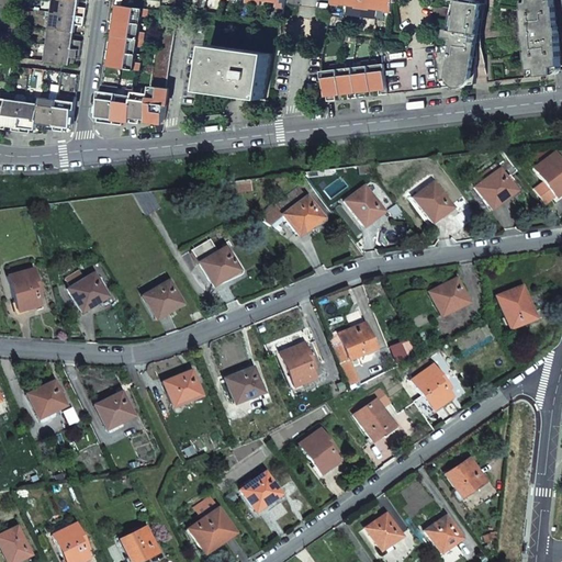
[(55,4),(53,13),(87,18),(88,9),(78,8),(79,3),(79,0),(53,0),(53,4),(55,4)]
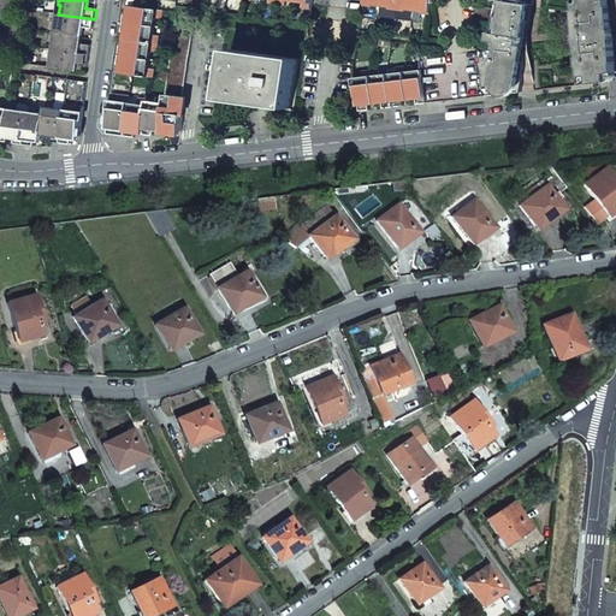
[(365,0),(365,6),(372,7),(373,5),(390,7),(390,10),(406,12),(407,10),(424,12),(424,13),(431,15),(432,0),(365,0)]
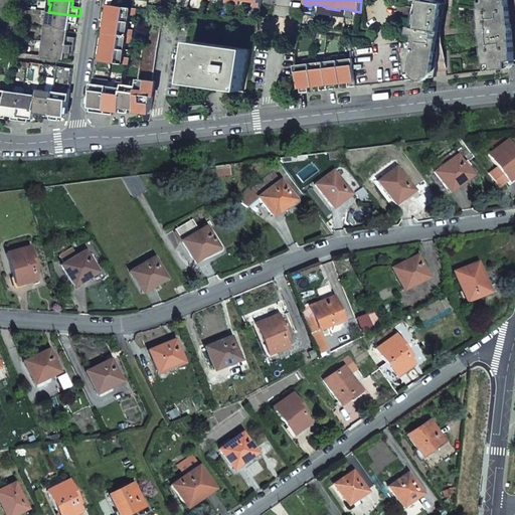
[(480,0),(488,70),(511,68),(513,67),(514,64),(514,56),(508,0),(480,0)]
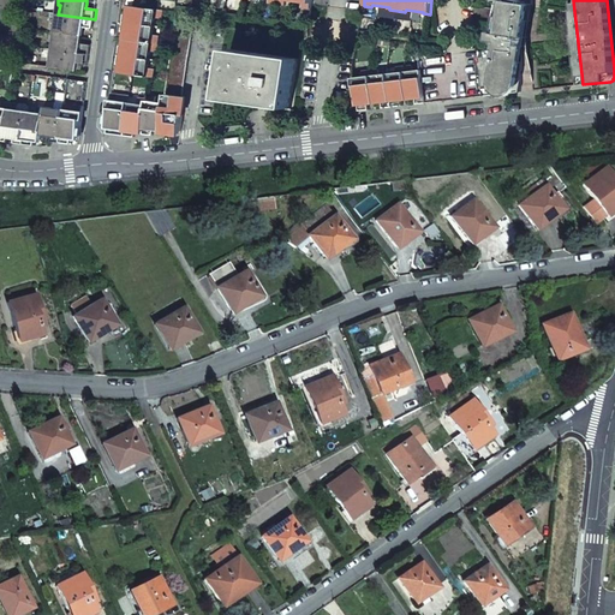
[(491,31),(489,49),(481,51),(485,96),(502,94),(520,91),(533,5),(506,1),(501,1),(500,9),(495,9),(493,23),(497,23),(496,33),(491,31)]
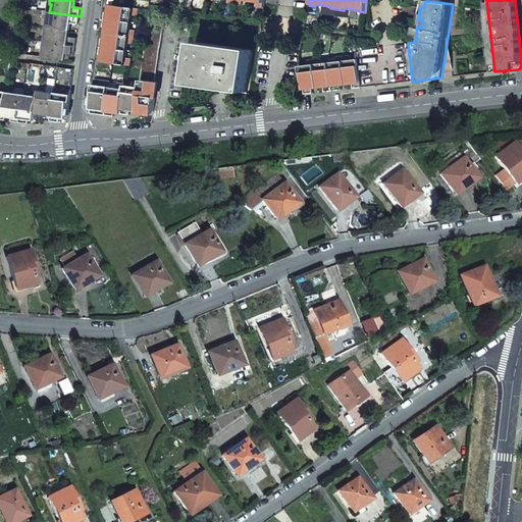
[(102,39),(100,55),(108,56),(107,62),(131,65),(132,58),(125,58),(127,44),(134,44),(136,31),(129,30),(132,15),(138,16),(139,9),(115,6),(114,12),(106,11),(103,28),(112,29),(110,40),(102,39)]
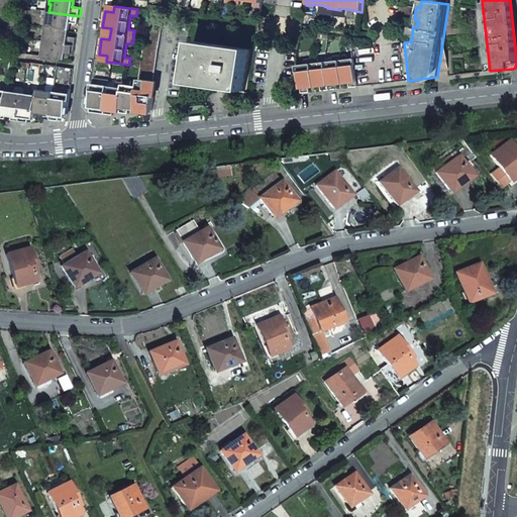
[(45,20),(44,27),(69,30),(70,26),(70,23),(79,24),(80,16),(48,12),(47,20),(45,20)]
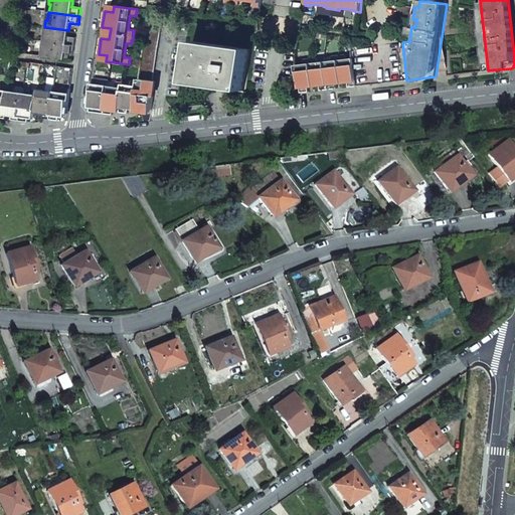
[(161,22),(148,20),(141,66),(140,78),(153,80),(161,22)]
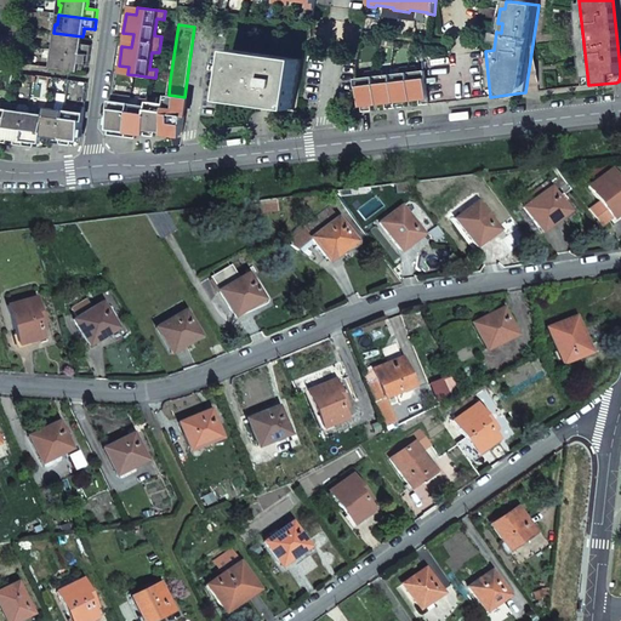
[(55,41),(53,51),(91,55),(92,46),(81,44),(83,40),(83,36),(53,33),(52,40),(55,41)]
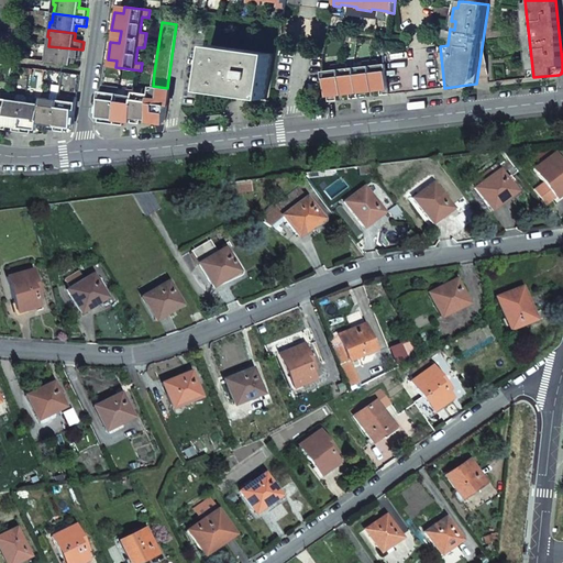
[(46,54),(45,62),(70,66),(72,62),(72,57),(81,59),(83,50),(48,46),(47,55),(46,54)]
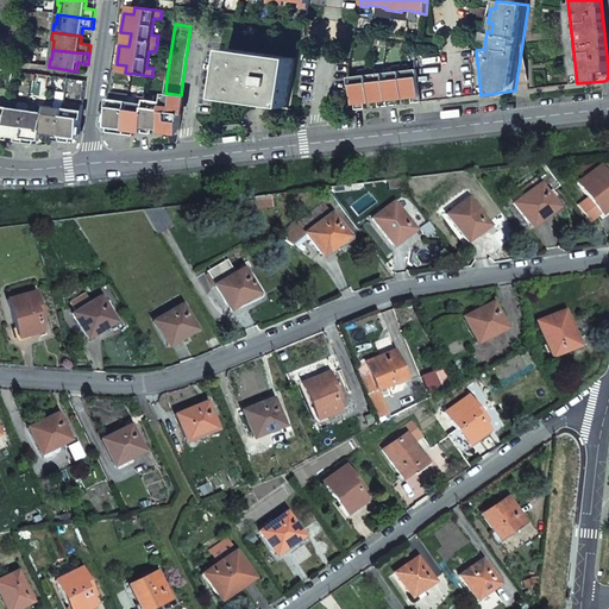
[(295,58),(228,50),(221,99),(255,102),(289,107),(295,58)]
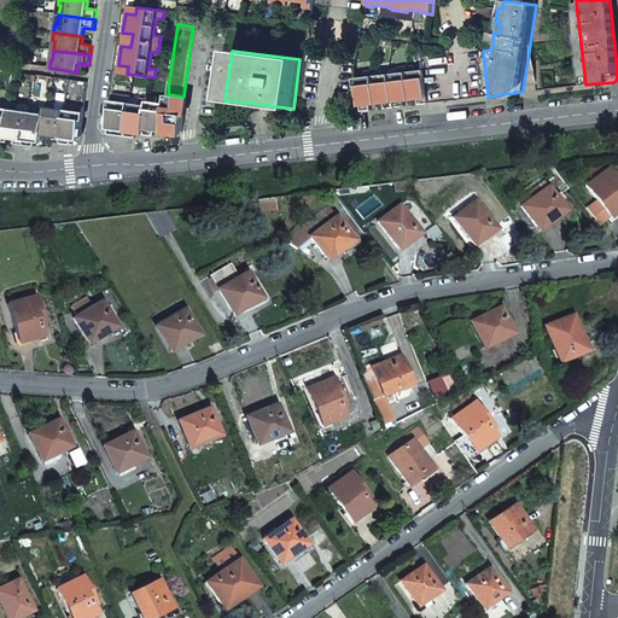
[(483,51),(424,58),(426,73),(429,104),(488,97),(483,51)]
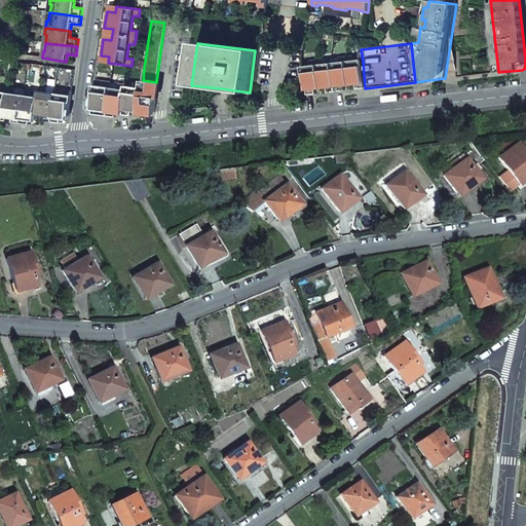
[(305,68),(305,74),(307,94),(315,94),(315,84),(327,83),(328,91),(344,89),(343,81),(355,80),(355,88),(365,88),(363,62),(353,63),(353,57),(340,58),(340,64),(326,66),(325,60),(311,61),(312,67),(305,68)]
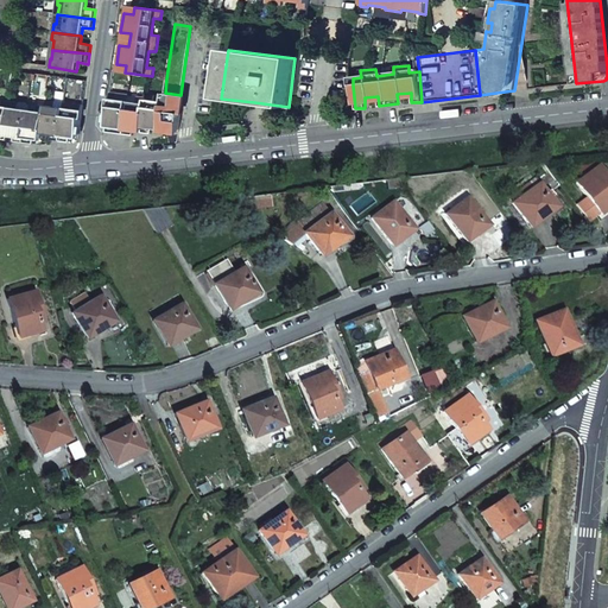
[(162,125),(160,128),(179,130),(181,114),(179,114),(182,95),(181,95),(165,93),(165,97),(162,125)]
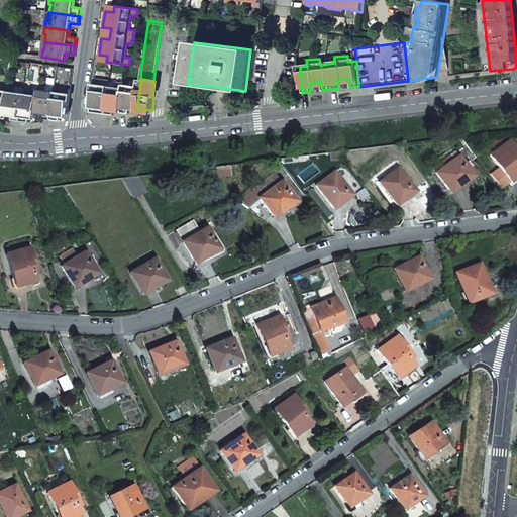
[(94,92),(93,104),(99,105),(98,114),(106,115),(110,89),(101,88),(102,81),(95,80),(94,92)]
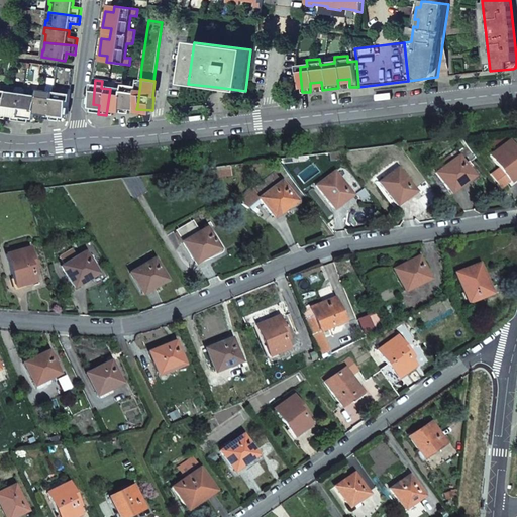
[(122,108),(122,113),(130,114),(130,105),(133,105),(137,106),(140,83),(133,82),(132,89),(125,89),(122,108)]
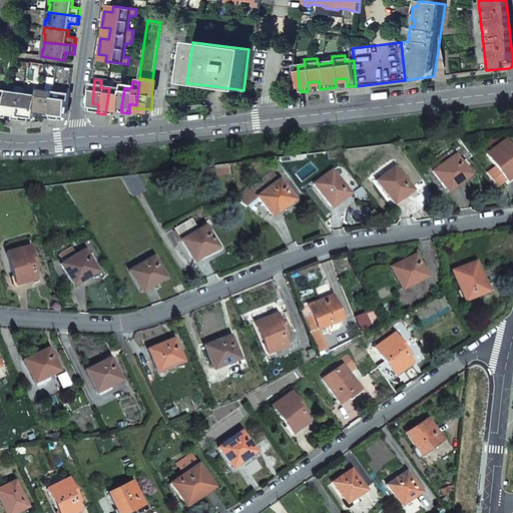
[(109,88),(105,114),(113,115),(115,106),(118,106),(121,107),(124,88),(124,83),(117,82),(117,88),(109,88)]
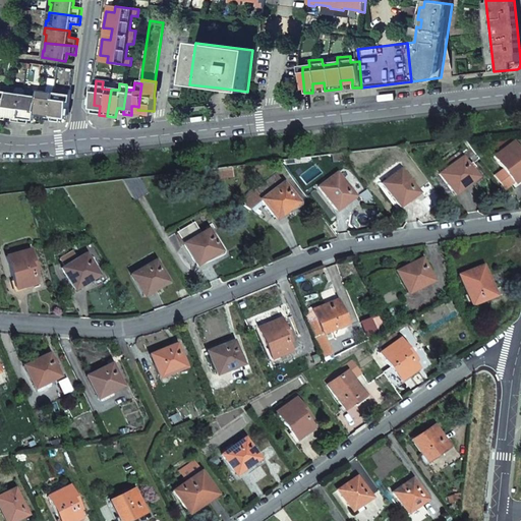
[(41,93),(38,111),(45,112),(45,116),(44,120),(52,121),(56,96),(48,95),(49,88),(42,87),(41,93)]
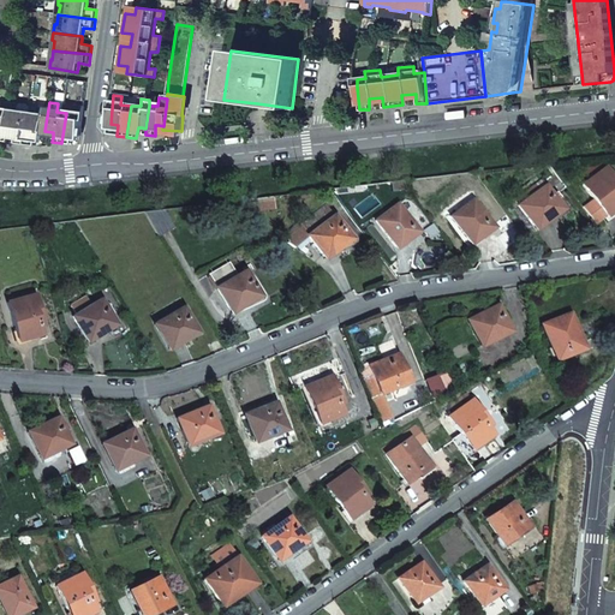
[(0,131),(9,133),(12,105),(5,103),(4,111),(0,109),(0,131)]
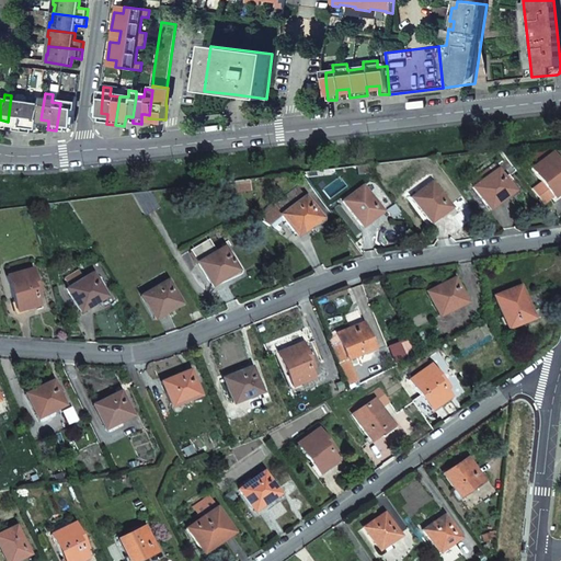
[(11,95),(8,122),(14,123),(14,127),(13,132),(22,133),(26,104),(18,103),(19,96),(11,95)]
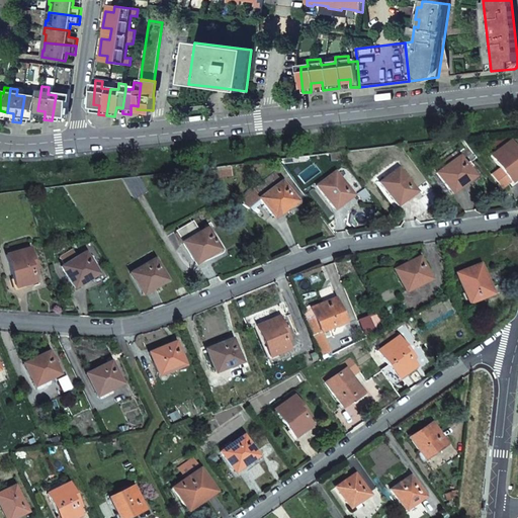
[(56,95),(52,120),(60,121),(61,117),(61,113),(68,114),(71,90),(64,89),(64,96),(56,95)]
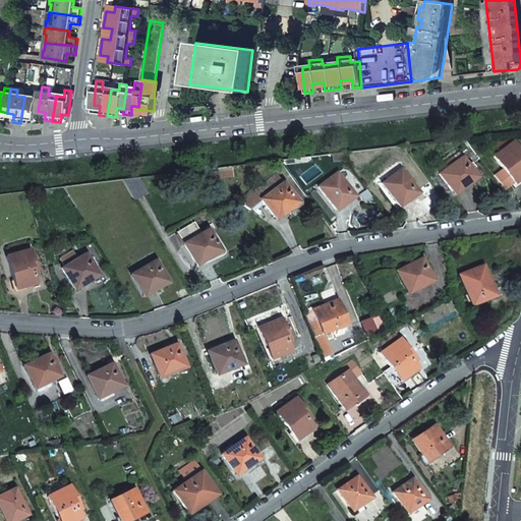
[(24,97),(20,123),(29,124),(30,120),(30,116),(37,117),(38,111),(41,93),(34,92),(33,98),(24,97)]
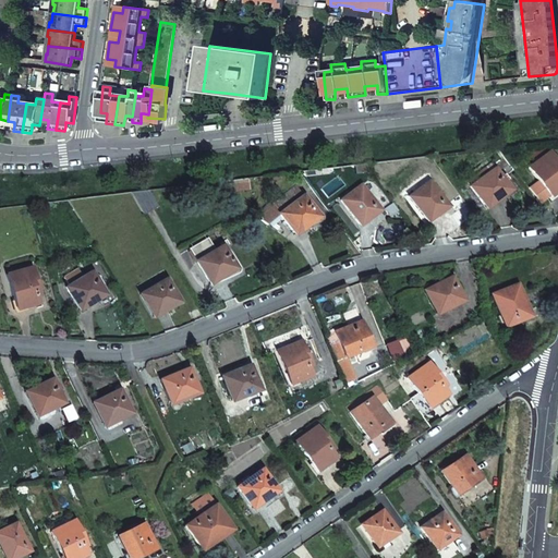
[(100,112),(98,122),(106,123),(107,113),(100,112)]
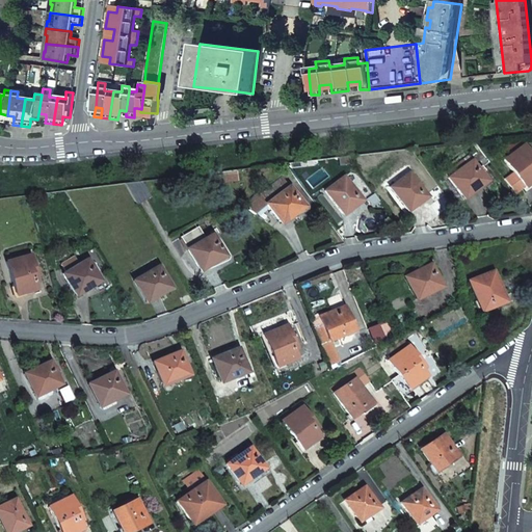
[(531,156),(521,140),(501,156),(504,160),(504,161),(513,174),(504,180),(515,193),(520,190),(524,187),(525,188),(531,182),(531,156)]
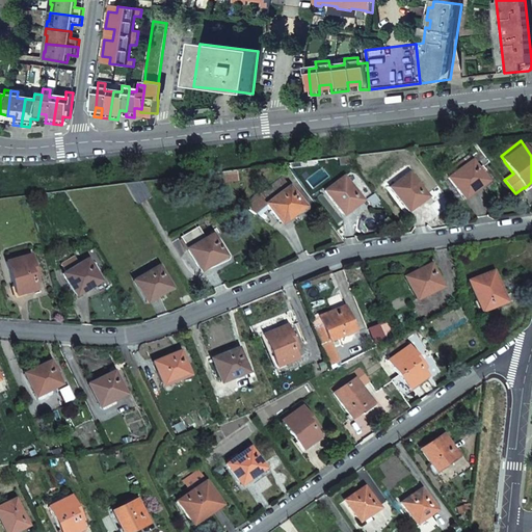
[(468,156),(445,174),(462,196),(475,187),(477,189),(482,186),(486,182),(468,156)]
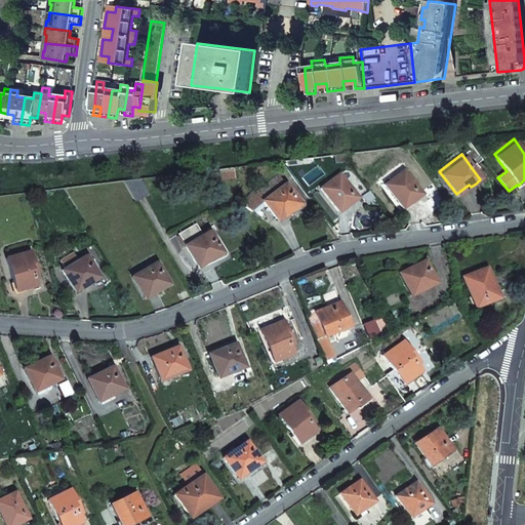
[(403,172),(386,186),(403,209),(410,203),(418,197),(413,190),(415,188),(403,172)]
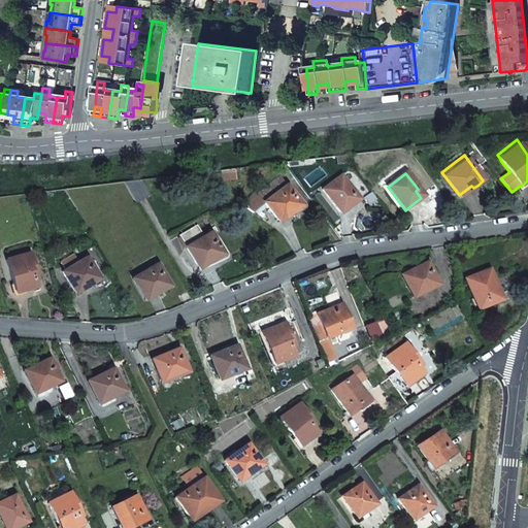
[(341,176),(323,191),(340,213),(349,207),(357,202),(351,195),(354,193),(341,176)]
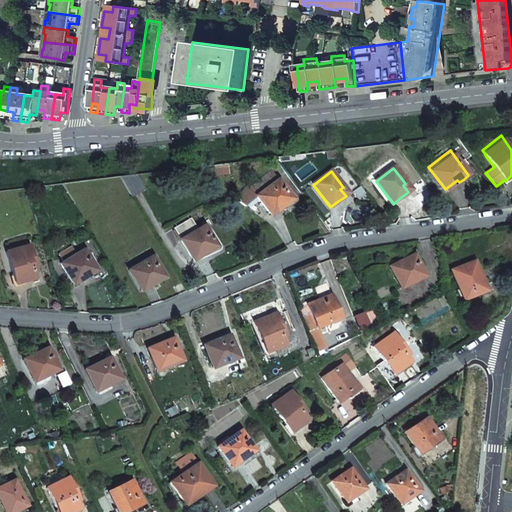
[(272,173),(252,189),(258,197),(279,181),(272,173)]
